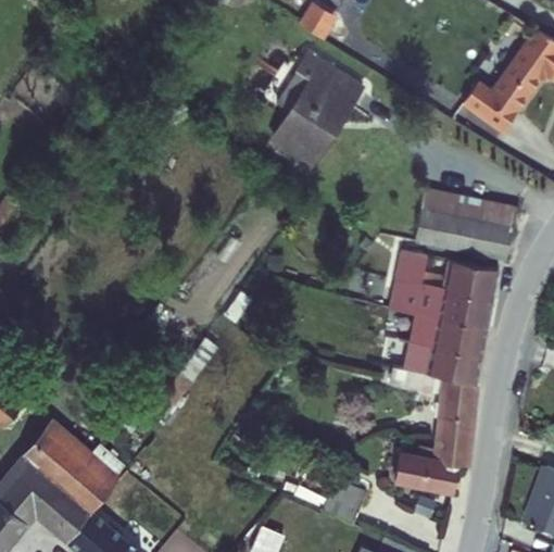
[(332,24),(309,10),(298,27),(310,35),(320,42),(332,24)]
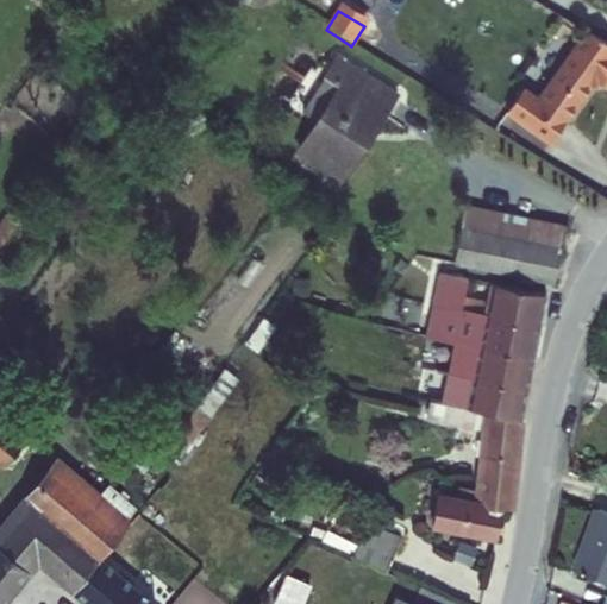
[(606,46),(586,36),(538,98),(525,87),(507,108),(550,142),(593,86),(606,85),(606,46)]
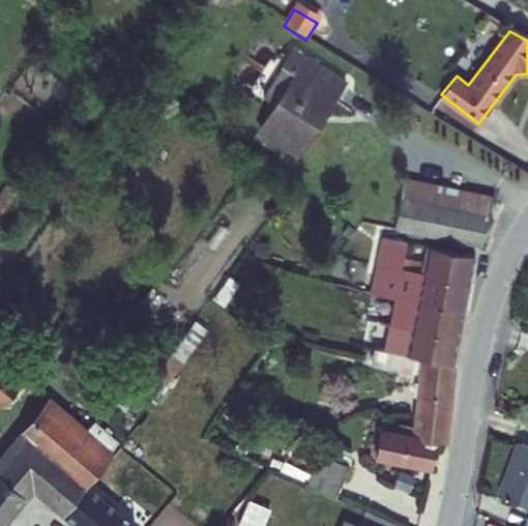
[(341,88),(291,54),(259,104),(272,111),(258,134),(296,157),(341,88)]
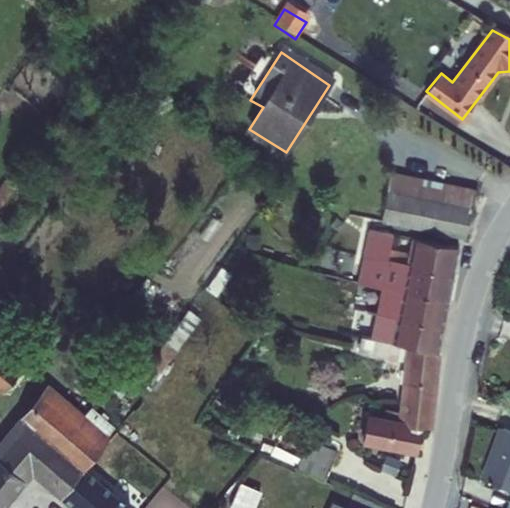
[(382,225),(467,242),(476,191),(389,179),(382,225)]
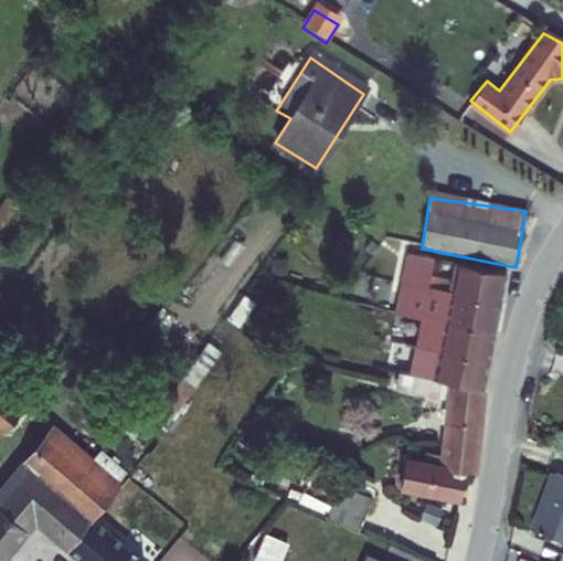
[(421,281),(424,261),(407,258),(401,289),(412,292),(418,293),(420,288),(412,286),(413,278),(421,281)]
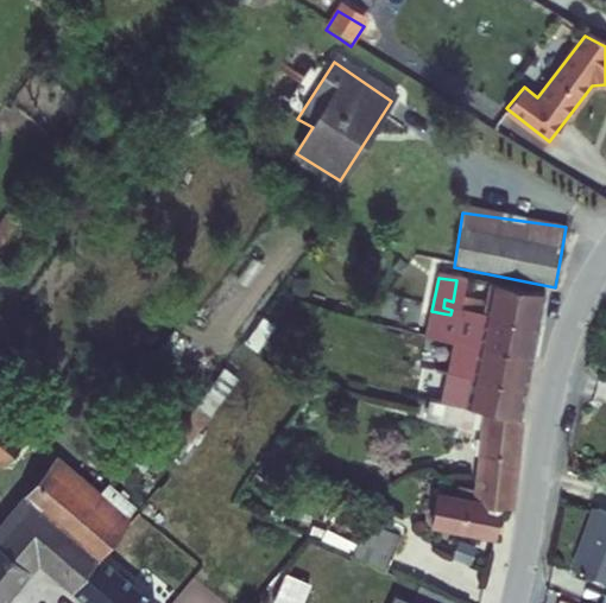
[(443,308),(452,310),(450,315),(458,317),(480,321),(537,332),(543,297),(491,287),(487,308),(466,304),(468,283),(456,280),(453,302),(444,299),(443,308)]
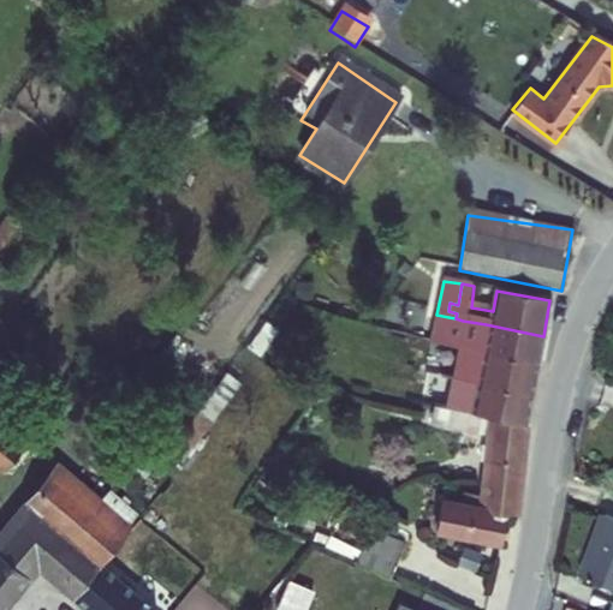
[(456,318),(448,317),(436,315),(436,321),(430,347),(533,366),(543,336),(486,324),(463,321),(456,318)]
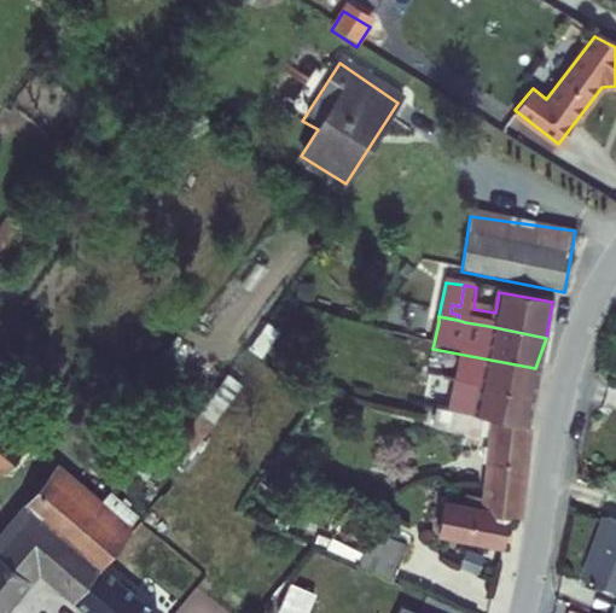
[(535,368),(433,349),(424,348),(417,375),(439,379),(454,383),(477,387),(529,398),(532,383),(535,368)]
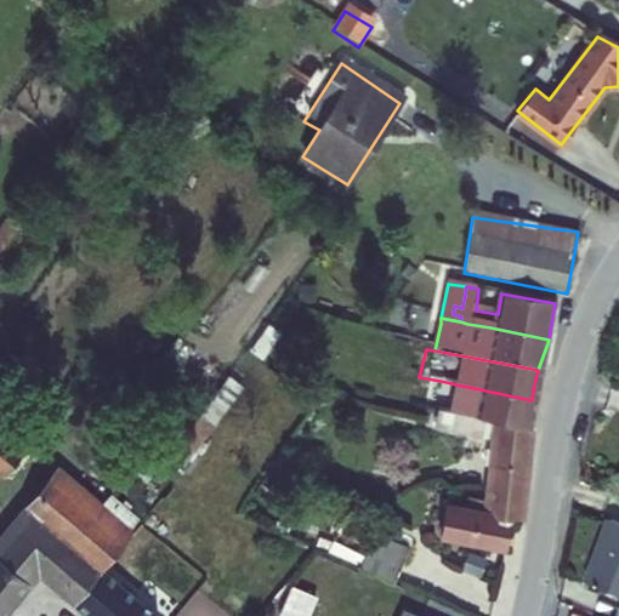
[(532,404),(532,400),(480,389),(477,403),(454,398),(456,385),(441,381),(437,410),(452,412),(473,418),(495,423),(528,431),(532,404)]
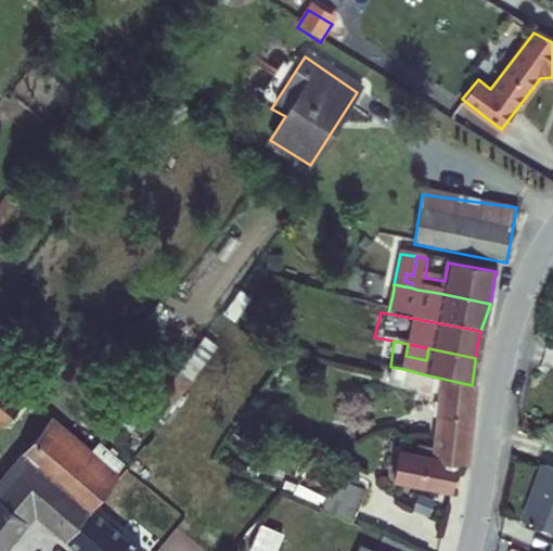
[(390,367),(387,384),(440,395),(442,379),(423,374),(403,369),(390,367)]
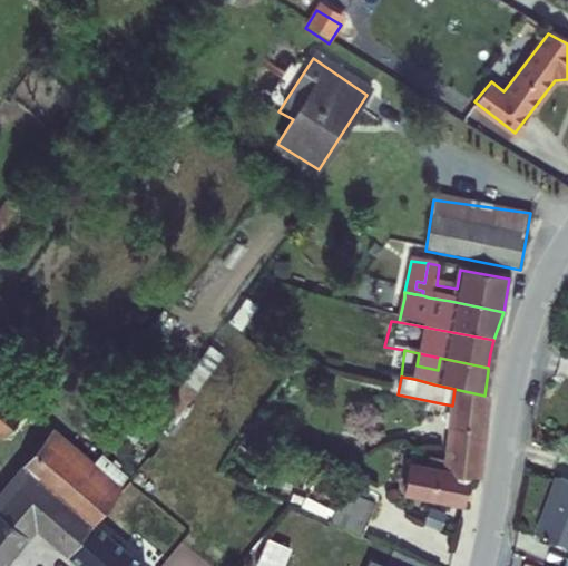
[(454,389),(452,406),(447,449),(482,451),(485,396),(454,389)]
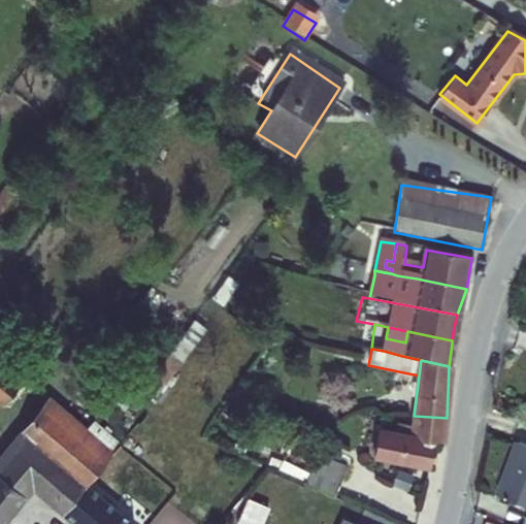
[(0,407),(2,410),(21,386),(0,370),(0,407)]
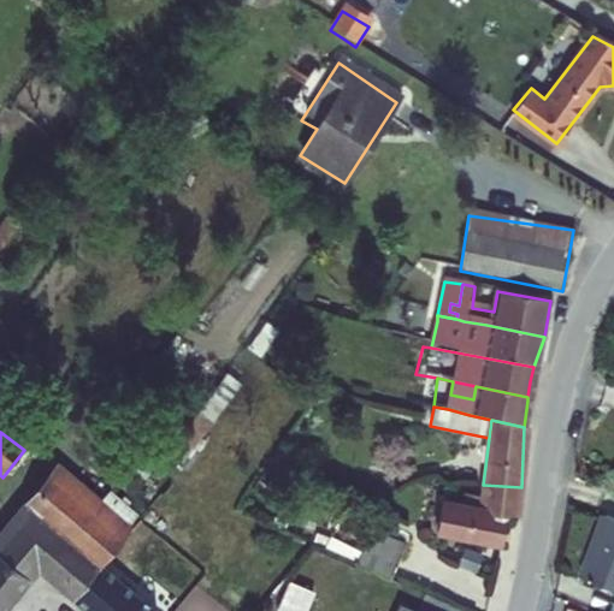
[(134,515),(64,457),(53,472),(122,529),(134,515)]
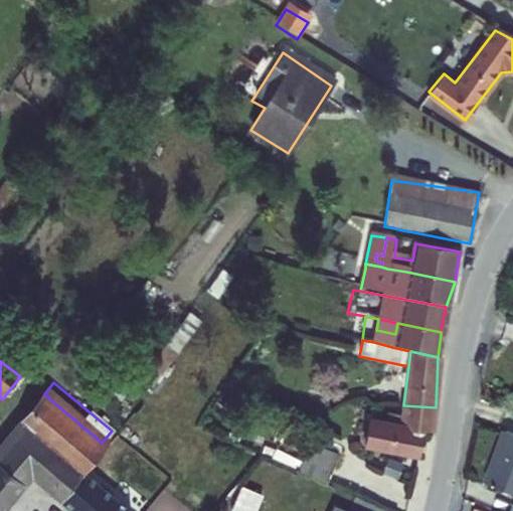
[(102,443),(44,394),(0,449),(0,464),(23,483),(29,477),(55,501),(81,468),(102,443)]
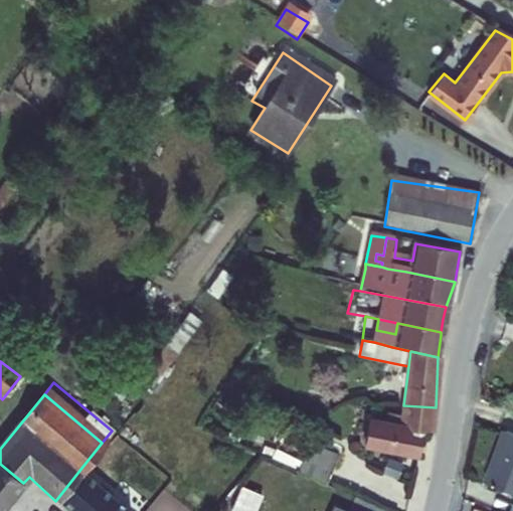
[(396,426),(395,440),(412,441),(413,431),(423,432),(432,432),(436,407),(403,405),(403,416),(397,416),(396,426)]
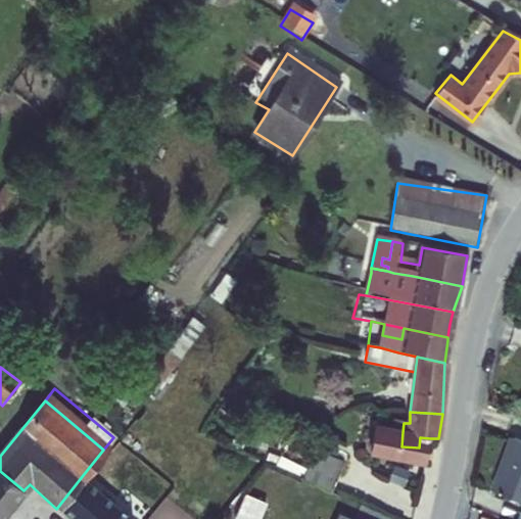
[(401,446),(403,432),(374,426),(370,452),(425,463),(430,438),(420,437),(419,447),(401,446)]
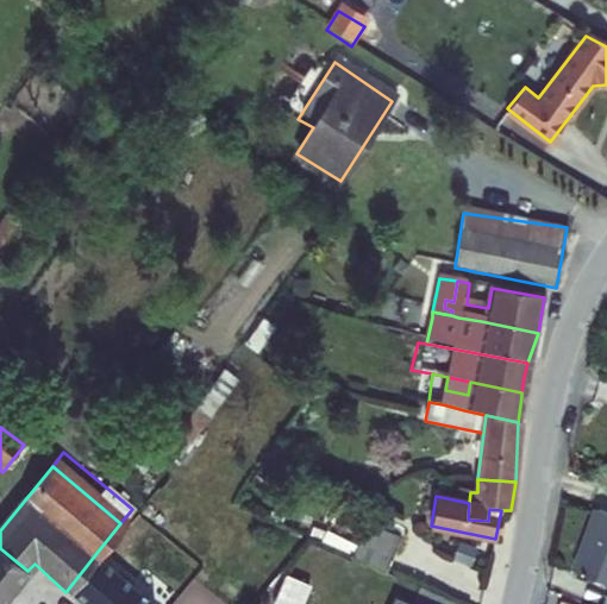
[(606,514),(596,510),(569,571),(606,584),(606,514)]
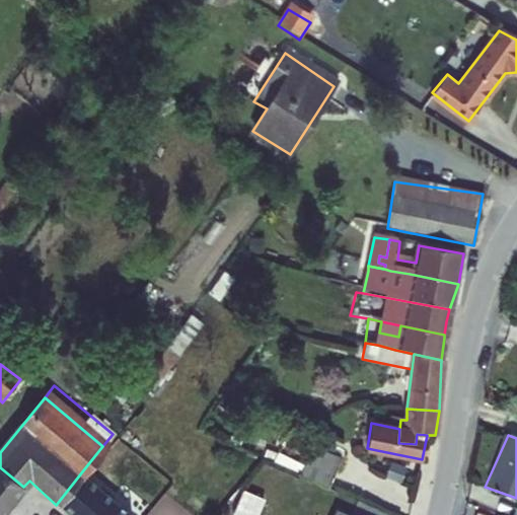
[(342,461),(314,448),(302,476),(330,489),(342,461)]
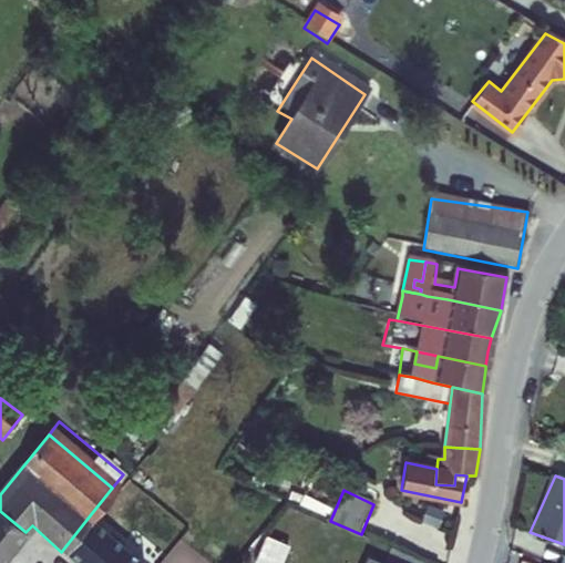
[(0,562),(26,532),(0,511),(0,562)]
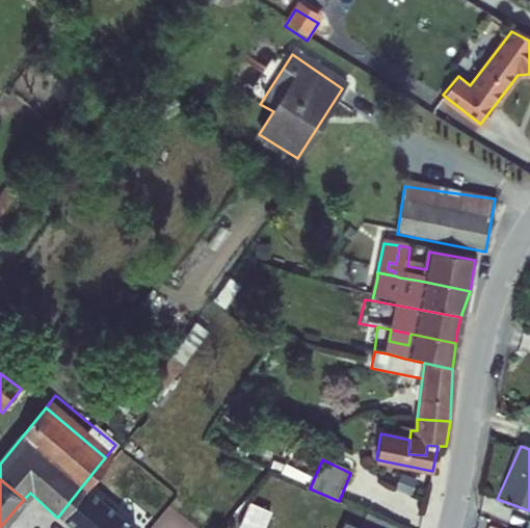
[(134,527),(84,483),(57,518),(69,527),(134,527)]
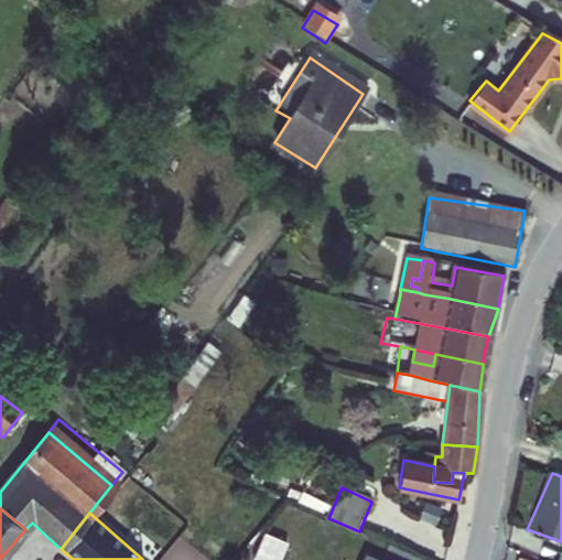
[(266,534),(255,558),(258,559),(278,559),(285,542),(266,534)]
